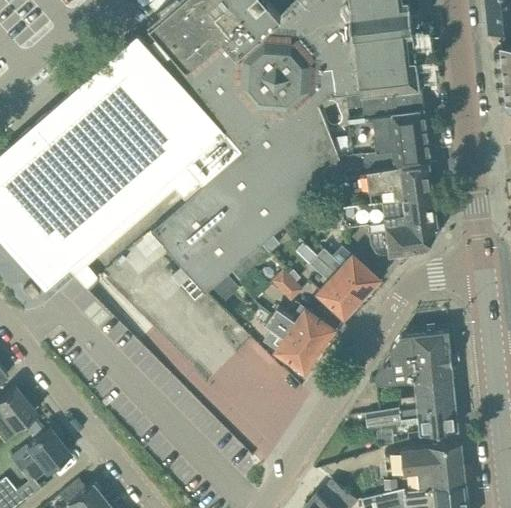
[(294,0),(291,4),(287,0),(174,0),(151,21),(150,20),(149,21),(175,51),(163,62),(189,92),(195,99),(211,117),(242,154),(232,163),(218,175),(203,188),(186,202),(176,211),(162,223),(152,232),(155,236),(183,268),(171,277),(180,287),(191,278),(205,294),(212,289),(225,277),(246,259),(260,247),(272,236),(326,190),(344,173),(337,155),(318,108),(318,107),(327,99),(345,97),(345,98),(420,87),(420,85),(419,79),(418,76),(419,76),(419,74),(418,74),(418,69),(417,65),(418,65),(417,63),(416,59),(416,54),(416,53),(416,52),(415,52),(415,49),(414,43),(415,42),(415,41),(414,41),(413,32),(422,31),(424,31),(423,28),(419,0),(294,0)]
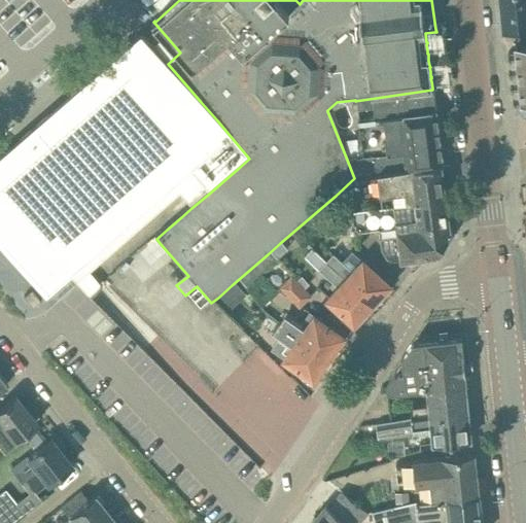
[(498,0),(500,14),(520,12),(518,0),(498,0)]
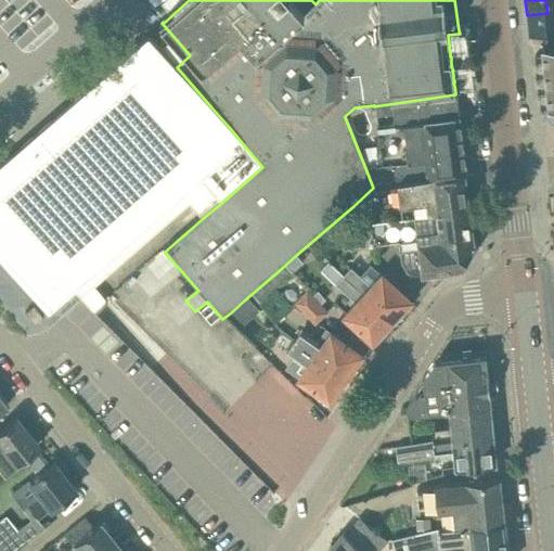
[(553,0),(545,0),(548,13),(527,15),(529,36),(553,33),(553,0)]
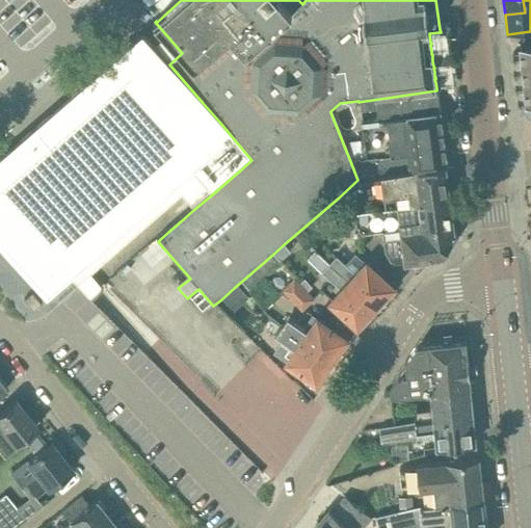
[(0,243),(37,286),(48,298),(69,280),(80,291),(89,300),(101,289),(90,276),(181,198),(193,210),(211,195),(227,182),(241,169),(251,160),(196,96),(169,64),(144,35),(12,151),(0,161),(0,243)]
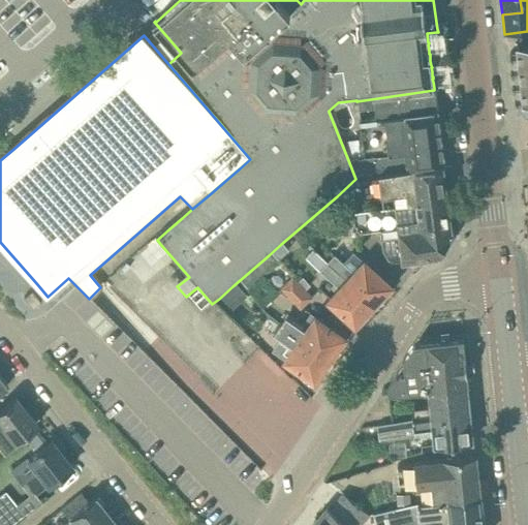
[(511,70),(513,83),(515,95),(517,97),(515,100),(516,111),(524,110),(525,120),(527,120),(527,43),(517,45),(518,55),(509,56),(510,65),(514,68),(511,70)]
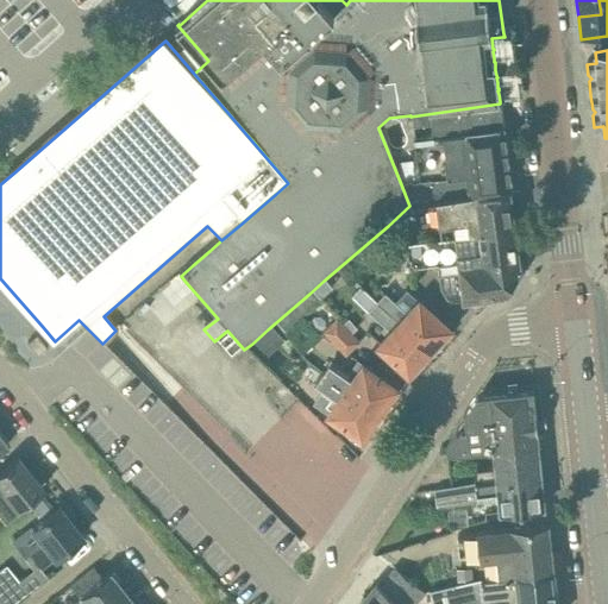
[(500,105),(500,104),(411,117),(413,132),(432,131),(434,139),(503,130),(503,127),(502,115),(500,105)]
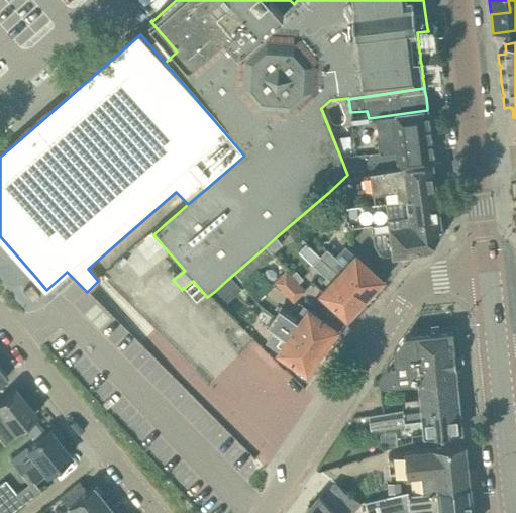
[(347,176),(433,165),(435,165),(434,158),(433,147),(431,137),(430,128),(428,118),(427,110),(369,118),(352,120),(356,155),(340,157),(347,175),(347,176)]
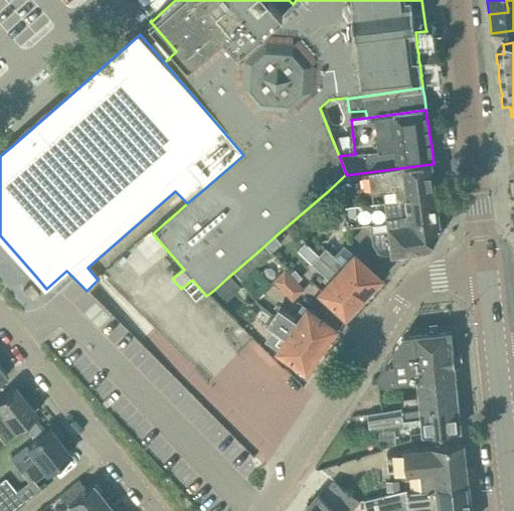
[(364,207),(368,206),(368,205),(436,194),(436,193),(437,192),(436,189),(435,187),(434,183),(435,182),(435,179),(433,177),(432,164),(346,175),(346,174),(328,191),(345,218),(364,207)]
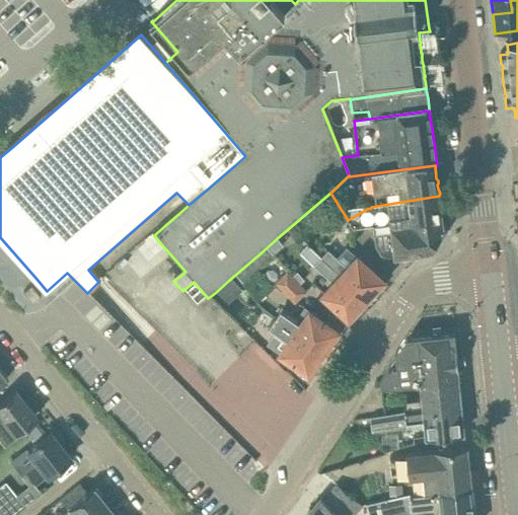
[(371,207),(371,208),(376,243),(384,259),(398,256),(399,260),(401,262),(403,264),(407,263),(410,262),(412,260),(413,256),(413,254),(429,252),(434,247),(438,241),(442,234),(443,231),(439,196),(371,207)]
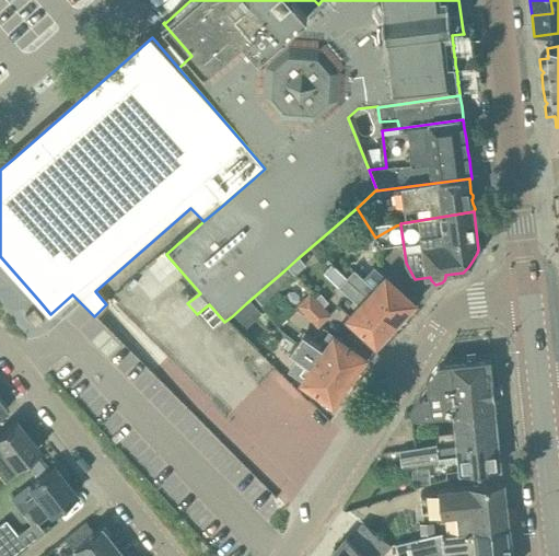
[(327,235),(336,243),(350,229),(341,221),(327,235)]
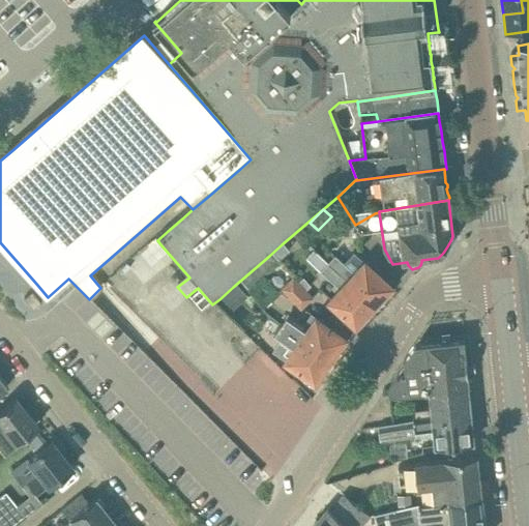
[(282,244),(269,256),(276,262),(289,252),(282,244)]
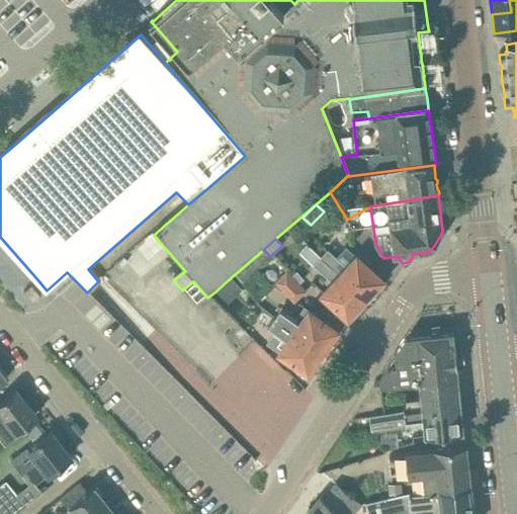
[(321,260),(365,301),(373,292),(376,294),(383,287),(380,284),(382,282),(345,248),(336,259),(328,252),(321,260)]
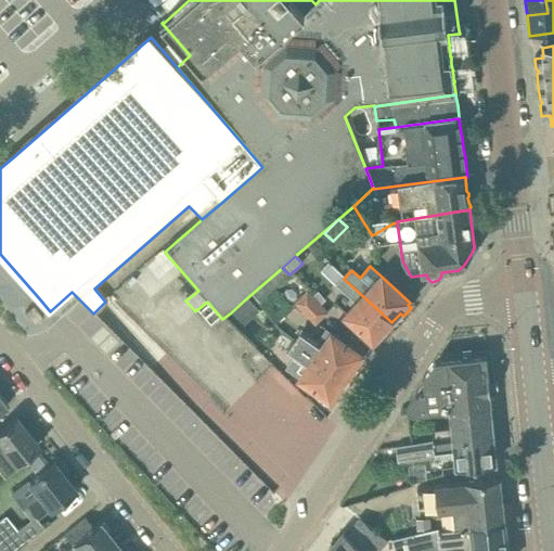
[(290,274),(282,268),(267,281),(274,291),(291,277),(290,274)]
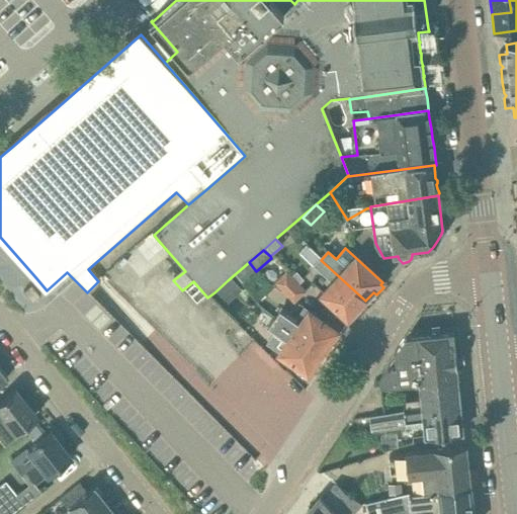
[(357,310),(365,301),(321,260),(314,267),(333,285),(323,296),(348,320),(350,318),(353,320),(360,313),(357,310)]
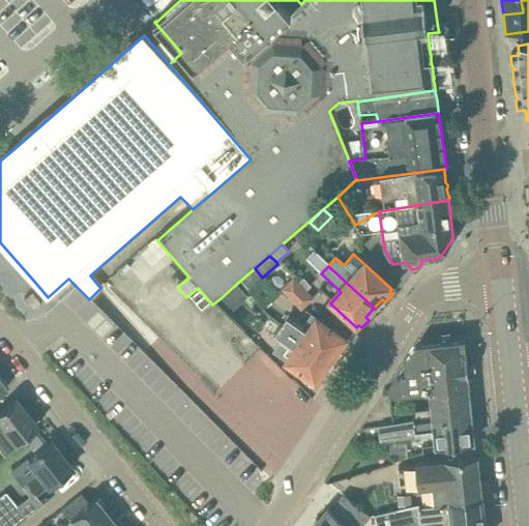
[(299,288),(293,282),(282,291),(301,313),(312,301),(307,296),(299,288)]
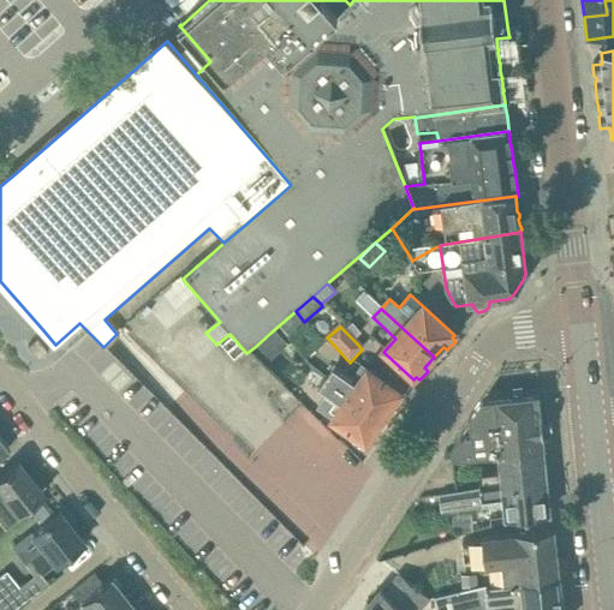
[(353,328),(347,334),(357,344),(363,338),(353,328)]
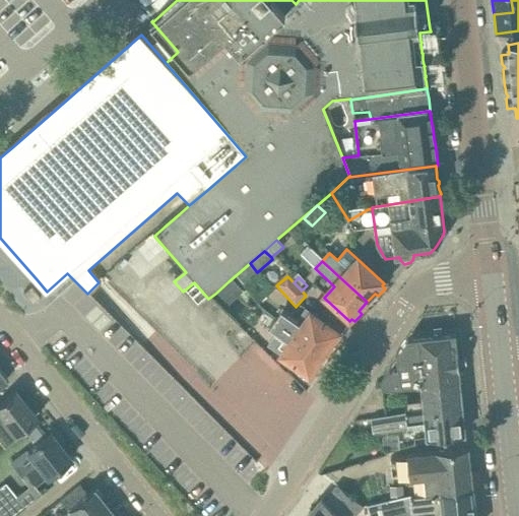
[(229,281),(215,294),(224,304),(239,292),(229,281)]
